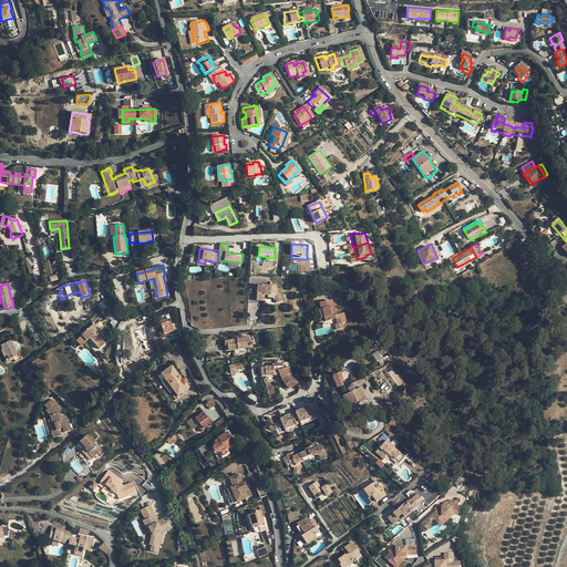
[(265,295),(268,296),(275,296),(275,299),(277,303),(282,301),(280,294),(281,289),(276,288),(277,285),(274,285),(272,287),(258,285),(257,300),(264,301),(265,295)]
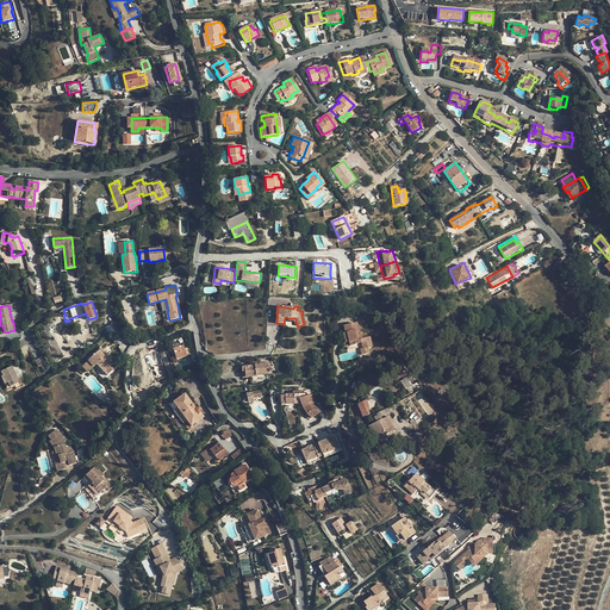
[(123,327),(118,319),(111,325),(114,331),(122,327),(123,327)]
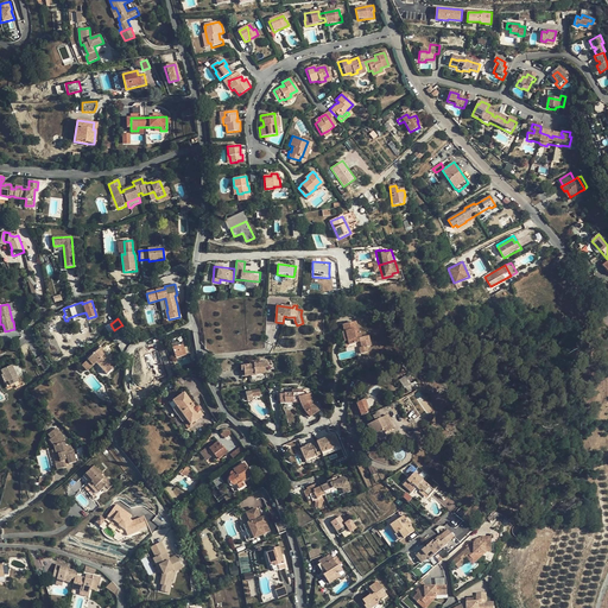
[(346,333),(348,340),(349,346),(356,343),(356,342),(361,341),(362,340),(360,333),(358,334),(355,323),(343,325),(344,333),(346,333)]
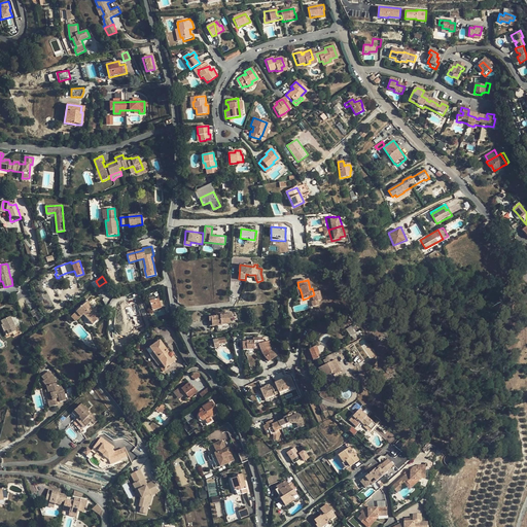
[(152,311),(162,308),(159,299),(154,300),(149,302),(152,311)]
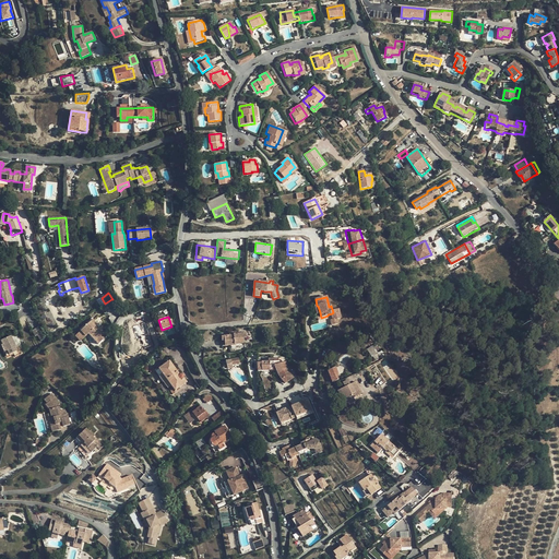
[(83,329),(93,319),(92,318),(80,330),(81,331),(83,329)]
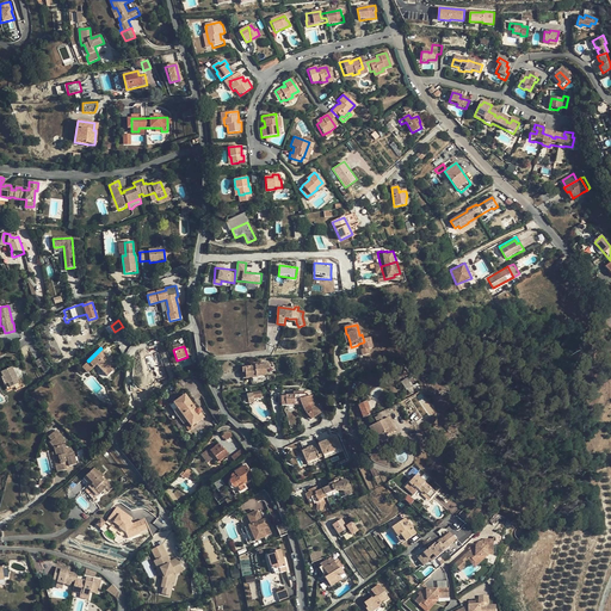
[(97,365),(107,376),(117,368),(110,362),(107,358),(110,357),(111,356),(109,353),(107,356),(102,349),(91,359),(97,365)]
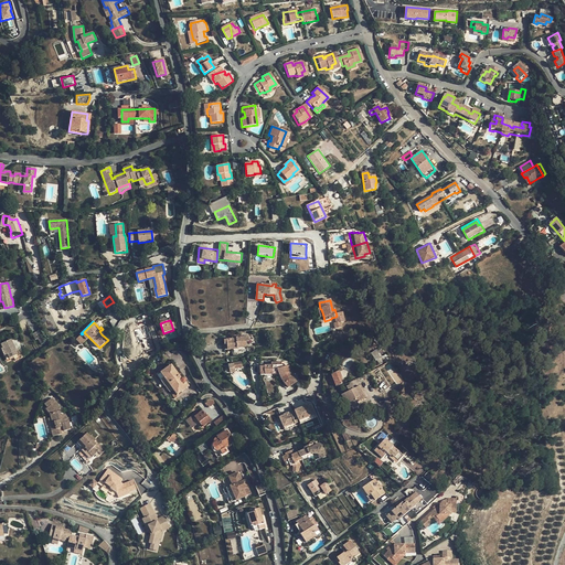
[(82,345),(89,338),(84,332),(82,334),(76,339),(82,345)]
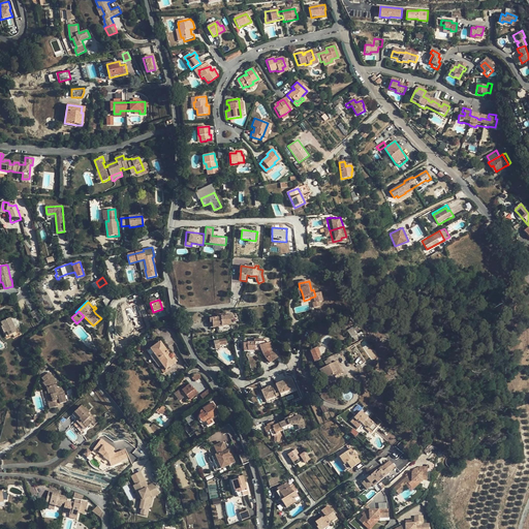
[(234,315),(221,316),(221,317),(217,318),(210,318),(211,328),(222,327),(222,325),(230,325),(230,320),(234,320),(234,315)]
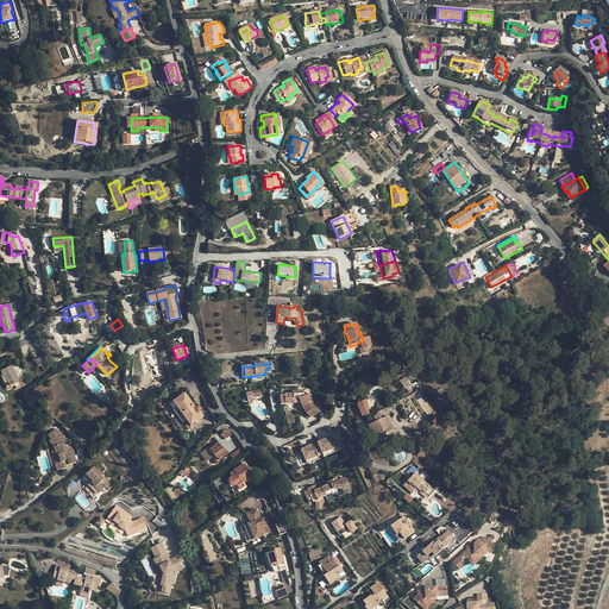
[(12,366),(1,371),(4,376),(1,376),(5,384),(7,382),(10,387),(14,384),(16,387),(17,389),(24,382),(22,376),(18,378),(17,378),(16,376),(17,376),(12,366)]
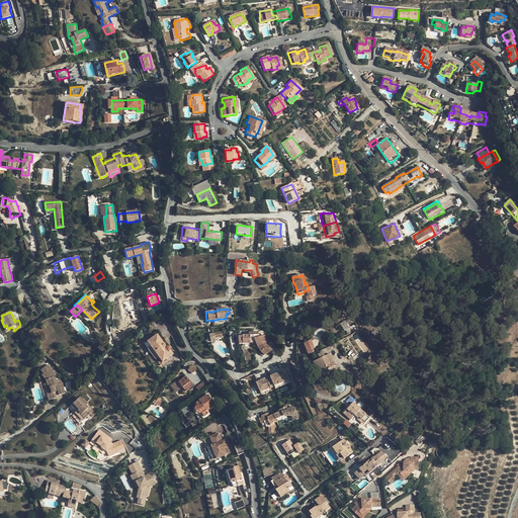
[(350,331),(355,329),(348,319),(345,322),(349,329),(350,331)]
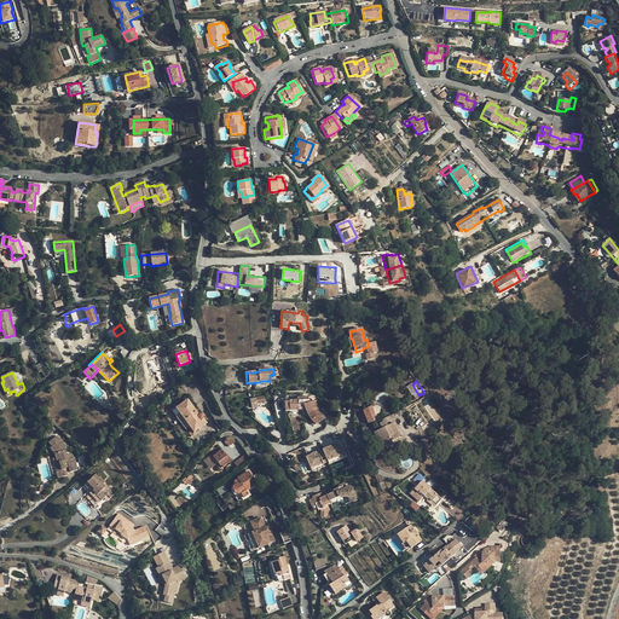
[(411,397),(417,393),(412,385),(406,388),(411,397)]
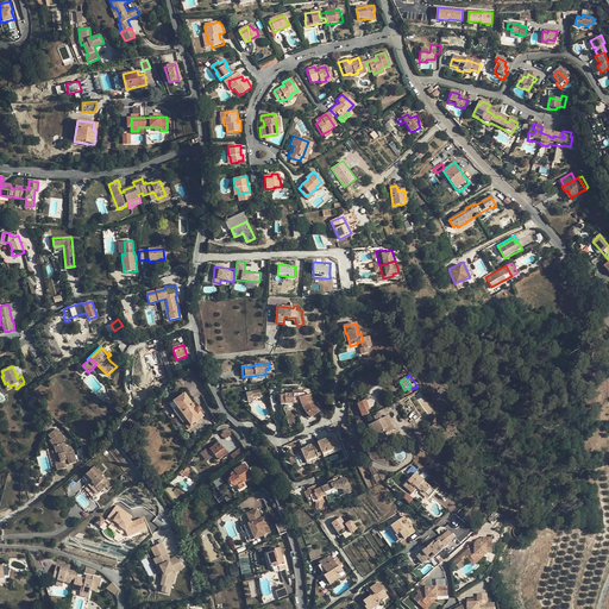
[(288,394),(288,403),(311,396),(309,396),(309,393),(311,393),(309,390),(295,390),(295,394),(288,394)]
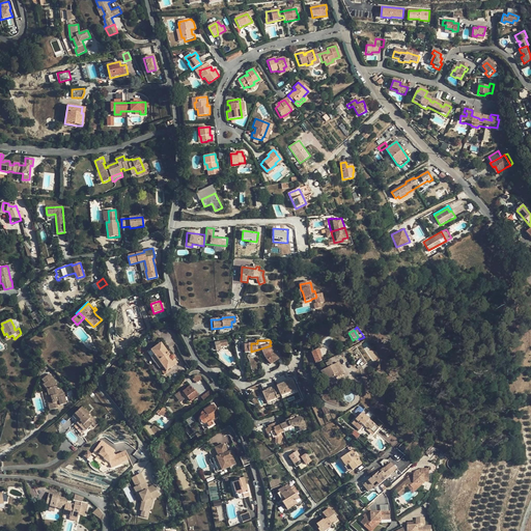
[(171,357),(161,343),(147,353),(164,375),(167,372),(166,371),(176,364),(173,360),(174,360),(174,358),(174,357),(173,356),(172,356),(171,357)]
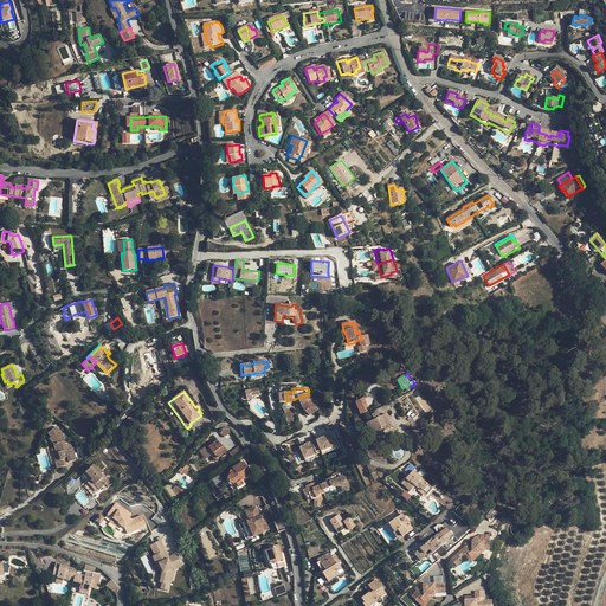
[(313,394),(309,394),(287,401),(297,401),(297,400),(300,399),(301,404),(303,408),(301,408),(302,412),(307,410),(308,413),(308,414),(308,416),(318,410),(314,401),(313,394)]
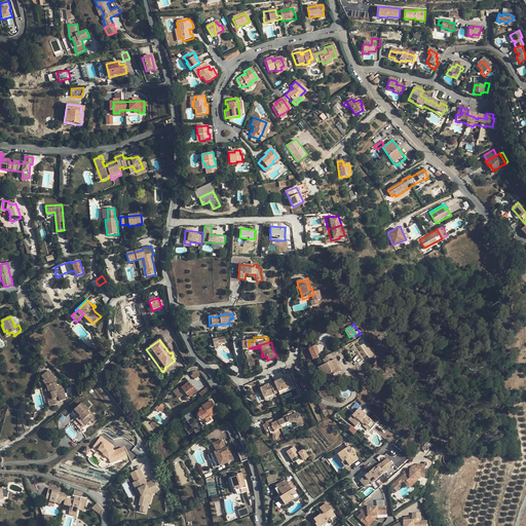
[(318,358),(314,347),(308,349),(312,361),(318,358)]
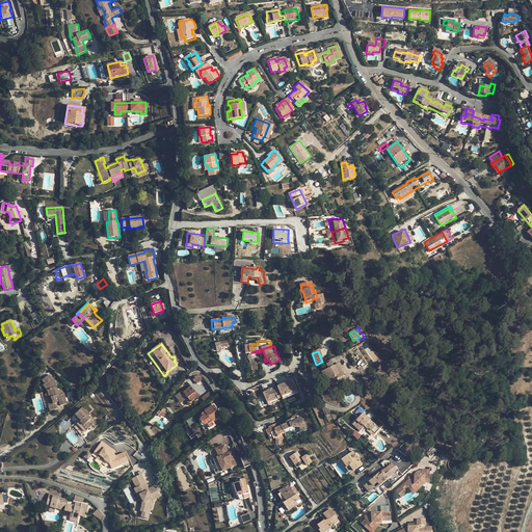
[(339,364),(334,366),(328,369),(321,372),(329,387),(338,382),(337,379),(343,376),(341,371),(342,370),(339,364)]
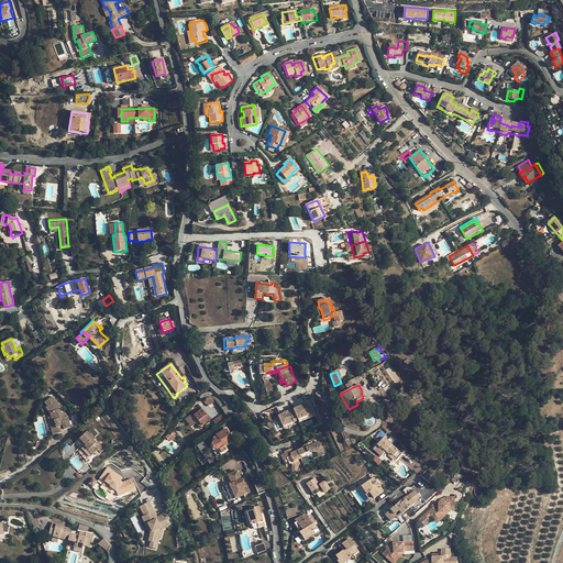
[(52,429),(53,435),(62,432),(61,429),(59,426),(63,424),(64,428),(64,430),(70,428),(67,417),(65,414),(61,415),(58,408),(61,407),(52,397),(44,403),(47,406),(46,408),(50,412),(51,417),(53,421),(54,421),(56,428),(52,429)]
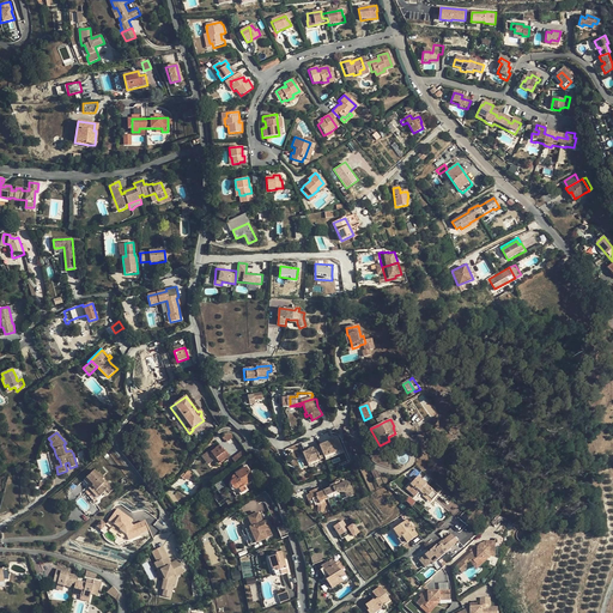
[(337,436),(319,444),(326,457),(343,448),(337,436)]
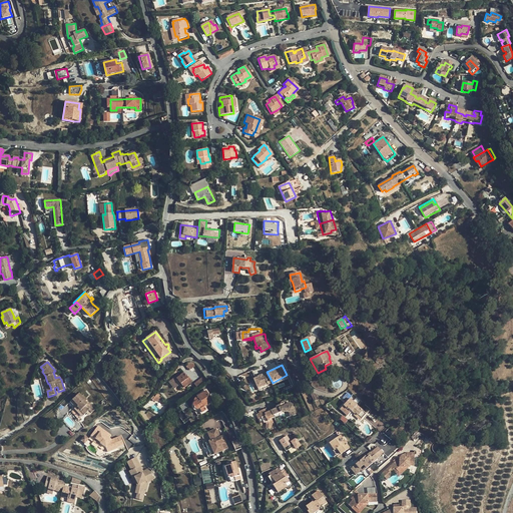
[(183,388),(192,382),(189,378),(187,378),(183,373),(180,375),(174,380),(178,386),(181,390),(183,388)]
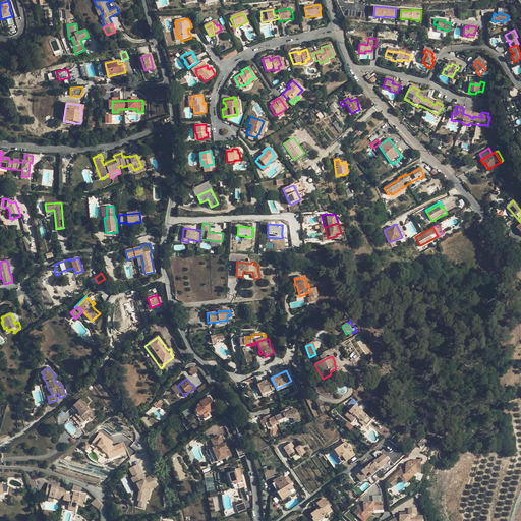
[(267,380),(256,384),(262,396),(272,392),(267,380)]
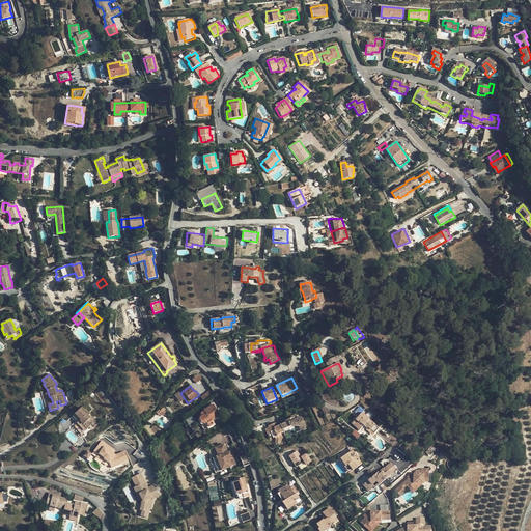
[(210,390),(200,397),(203,401),(213,394),(210,390)]
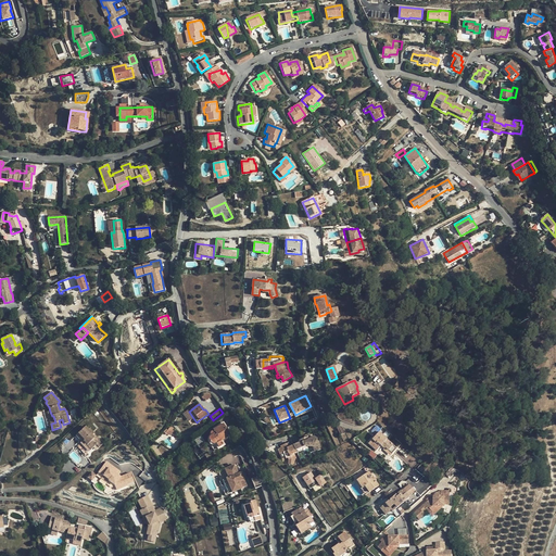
[(182,413),(189,421),(193,418),(189,412),(187,409),(182,413)]
